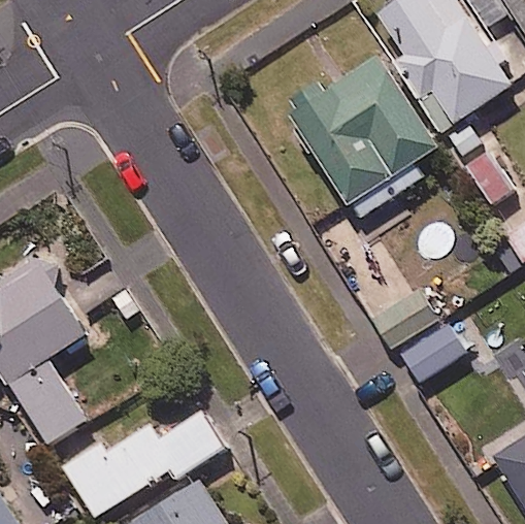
[(468,117),(514,88),(457,0),(388,0),(375,8),(403,53),(391,61),(439,136),(468,117)]
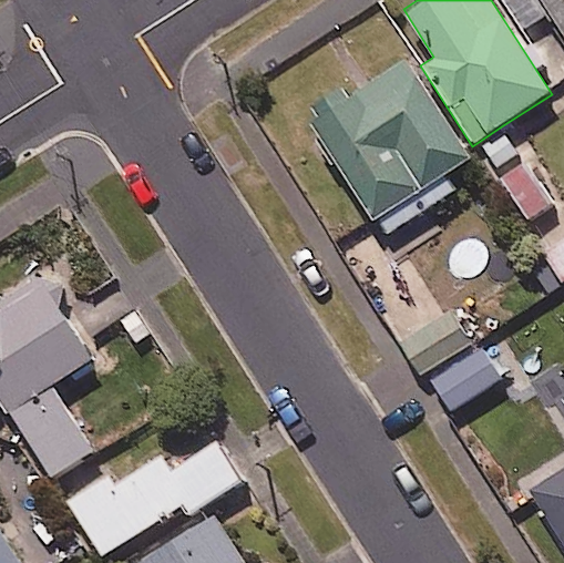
[(546,14),(537,0),(502,0),(521,30),(546,14)]
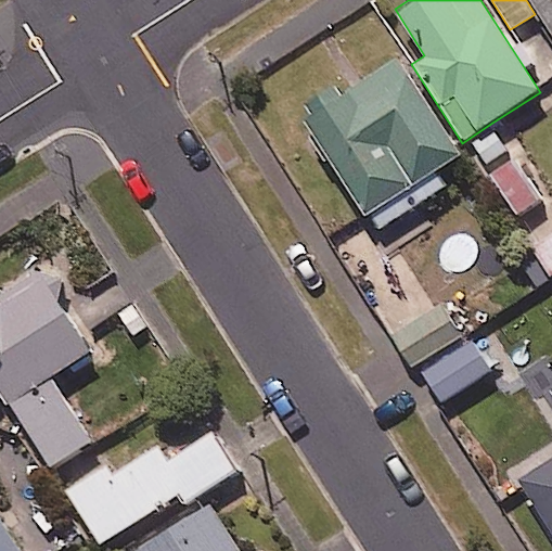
[(551,0),(533,0),(551,31),(551,0)]
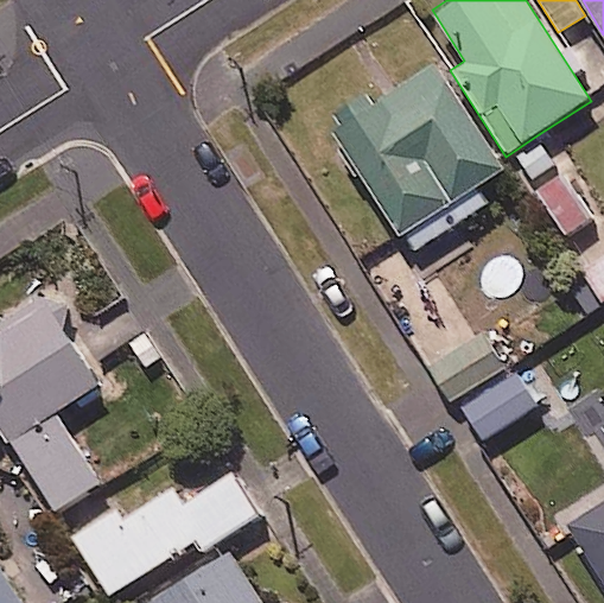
[(603,49),(595,35),(568,51),(593,94),(603,87),(603,49)]
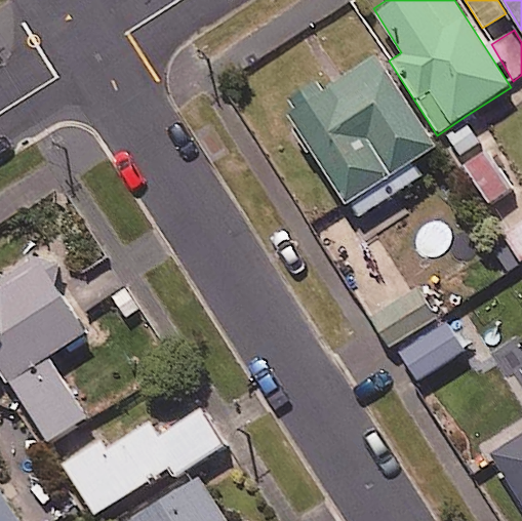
[(435,143),(376,53),(288,112),(358,216),(417,176),(407,161),(435,143)]
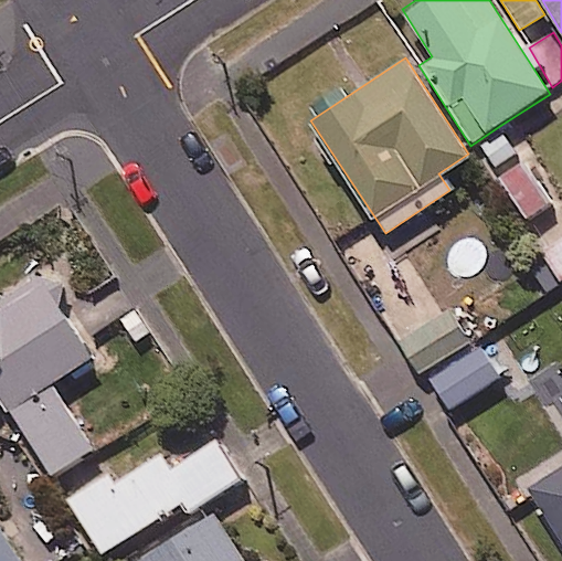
[(520,160),(496,177),(527,223),(551,207),(520,160)]
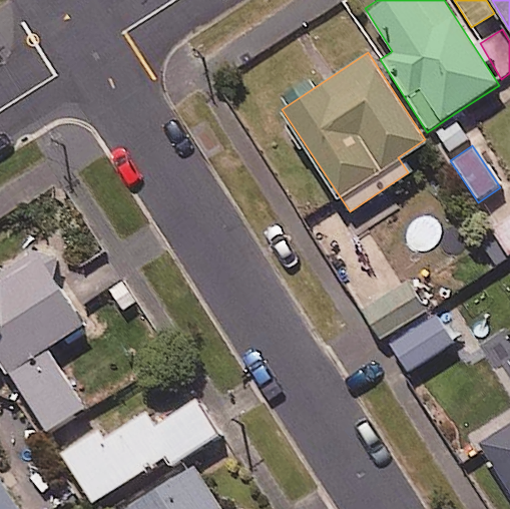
[(509,252),(509,218),(491,231),(495,237),(480,247),(491,265),(509,252)]
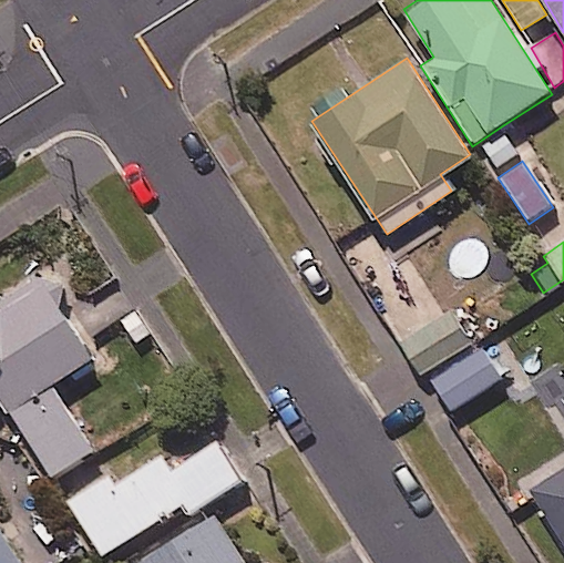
[(0,395),(10,410),(51,385),(91,360),(57,305),(70,297),(51,265),(0,296),(0,395)]
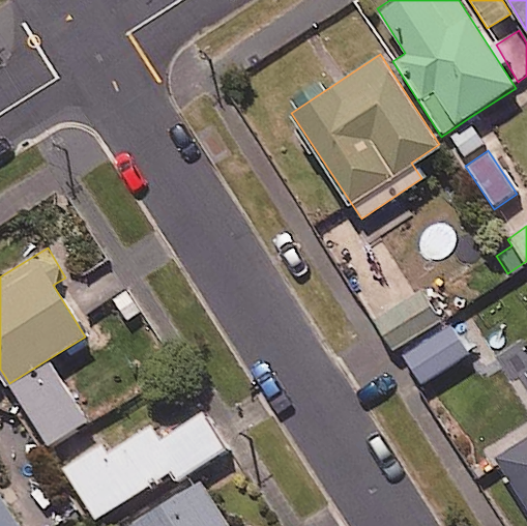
[(435,324),(415,293),(374,320),(393,351),(435,324)]
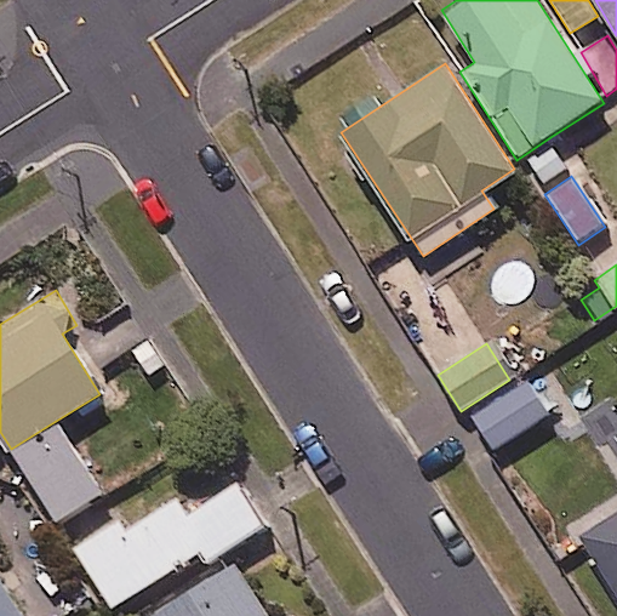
[(547,417),(527,385),(472,418),(492,450),(547,417)]
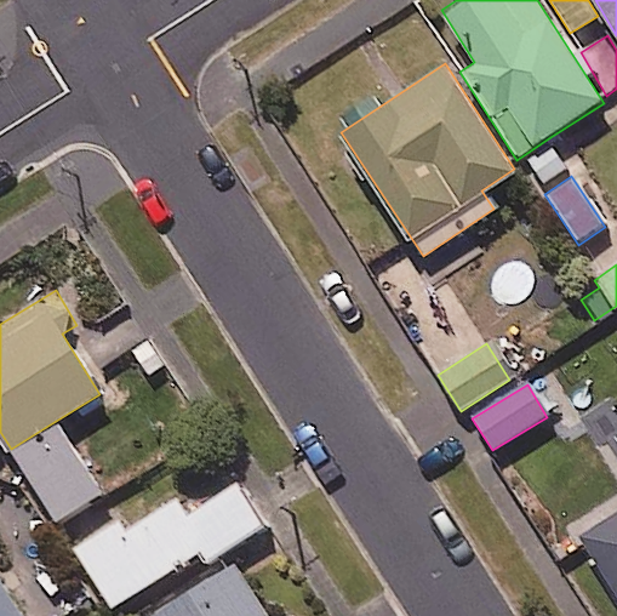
[(56,421),(11,449),(57,524),(103,496),(56,421)]
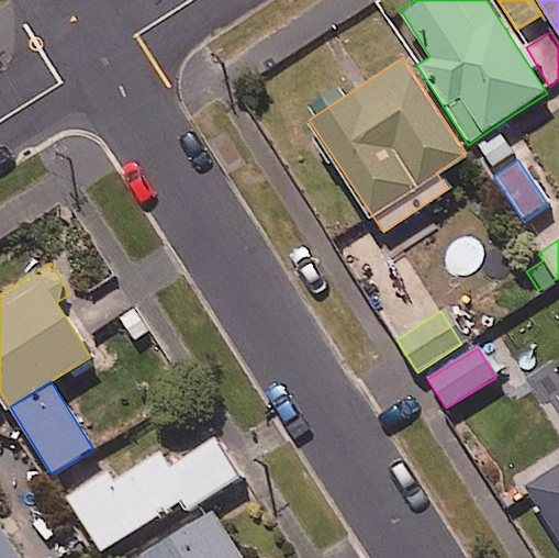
[(558,395),(558,397),(558,399),(558,461),(524,484),(558,538),(558,395)]
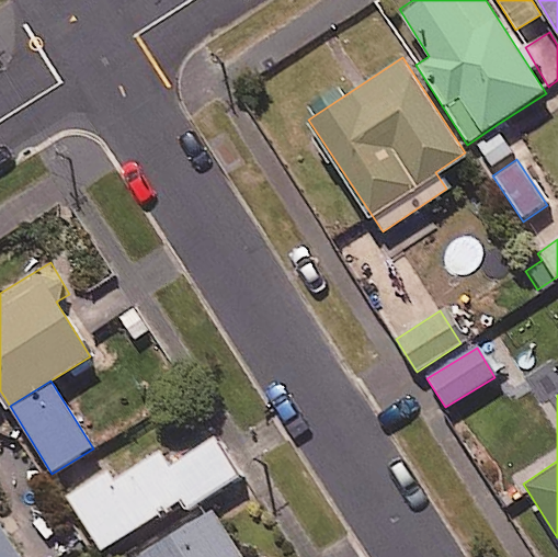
[(67,495),(99,549),(178,504),(184,514),(240,482),(213,434),(166,462),(160,452),(116,478),(111,468),(67,495)]
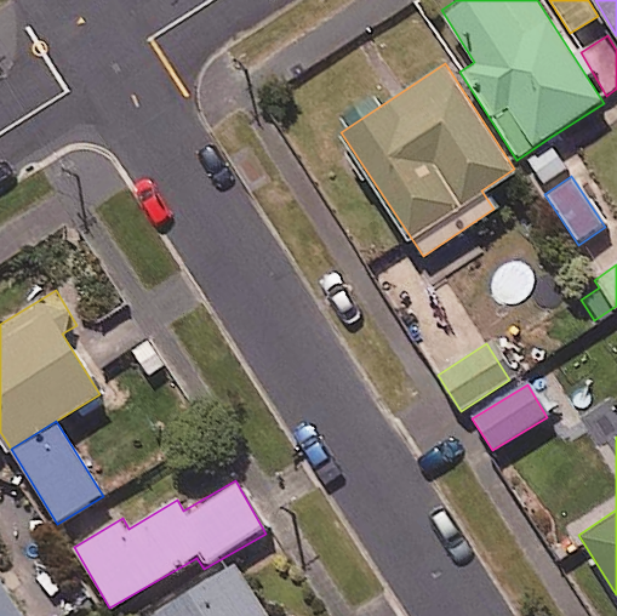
[(289,615),(285,609),(275,615),(267,615),(233,563),(152,615),(289,615)]
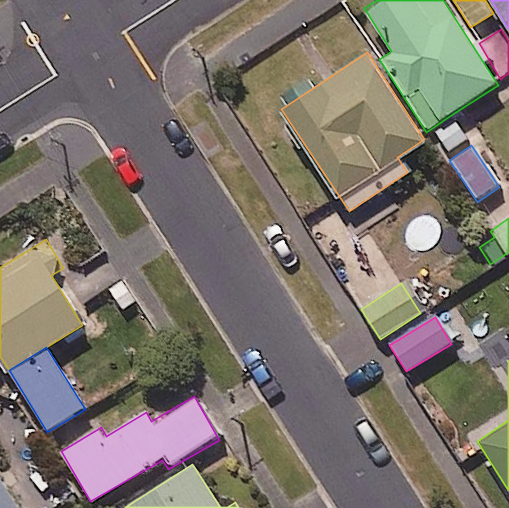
[(16,507),(0,482),(0,507),(16,507)]
